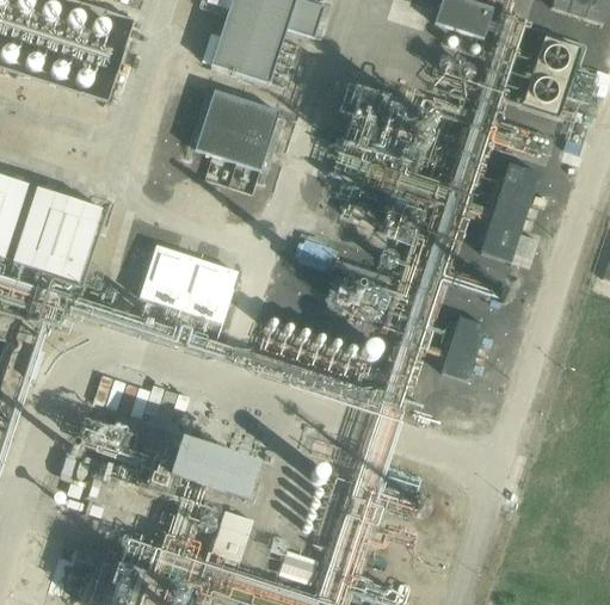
[(324,5),(307,0),(207,0),(228,7),(211,62),(269,80),(285,28),(314,36),(324,5)]
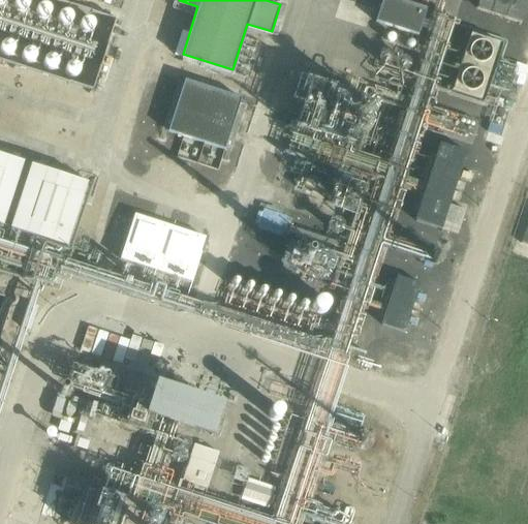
[(382,0),(376,19),(418,33),(427,7),(404,0),(382,0)]
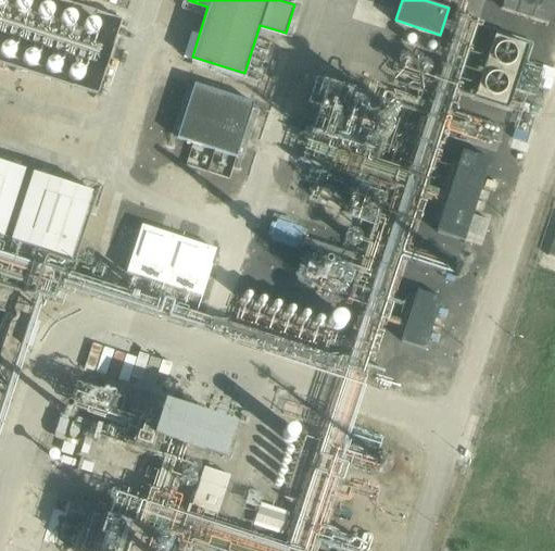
[(503,0),(502,4),(547,20),(554,0),(503,0)]
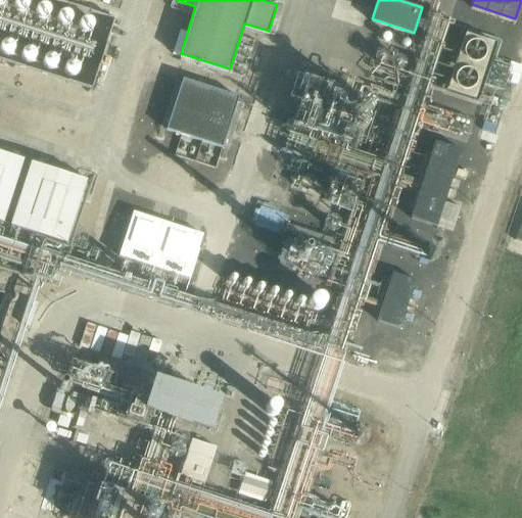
[(440,87),(479,98),(494,41),(456,31),(440,87)]
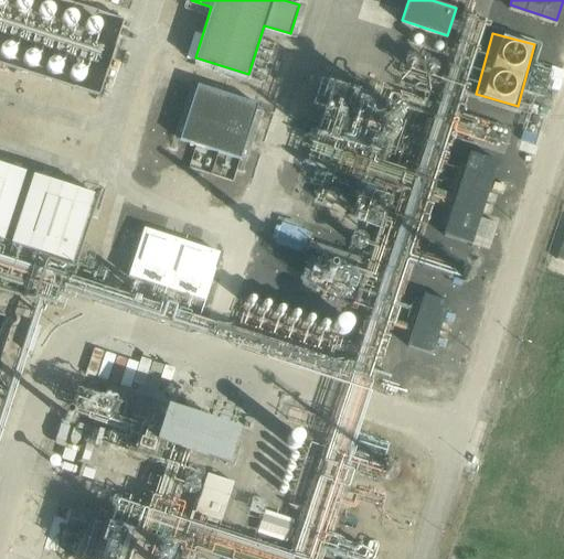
[(199,83),(182,136),(243,154),(258,103),(199,83)]
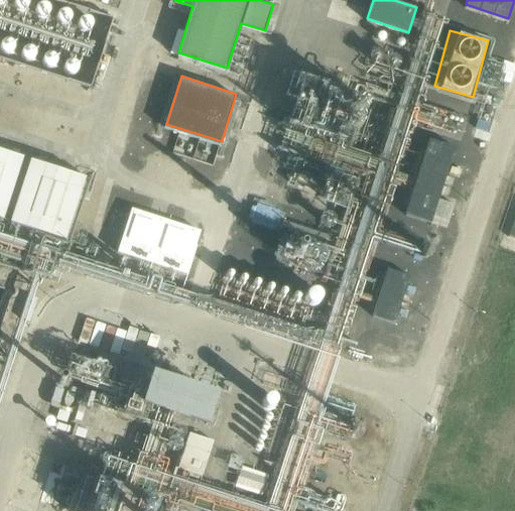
[(456,145),(429,137),(405,212),(431,220),(456,145)]
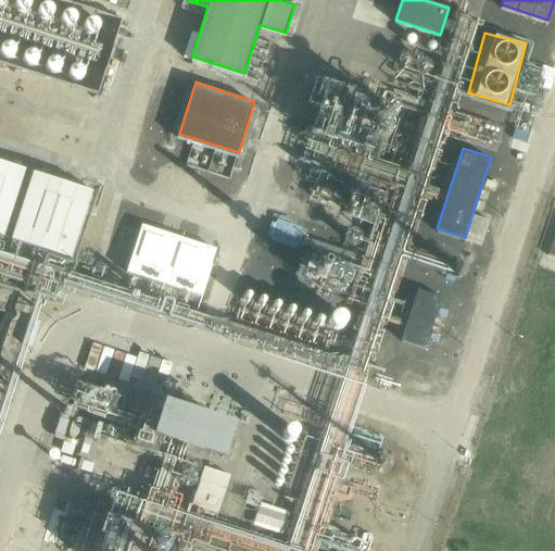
[(0,233),(4,235),(26,166),(0,158),(0,233)]
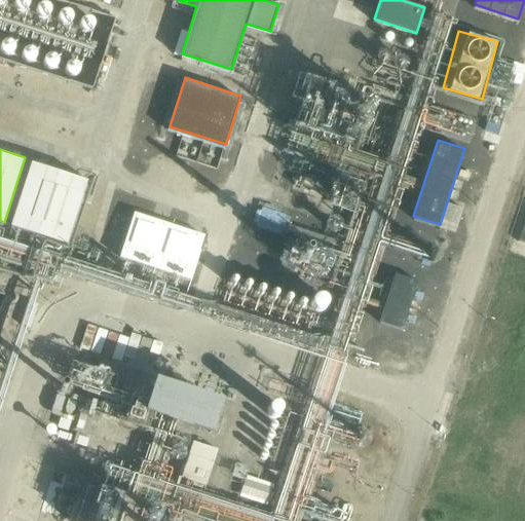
[(69,243),(88,178),(32,159),(11,224),(69,243)]
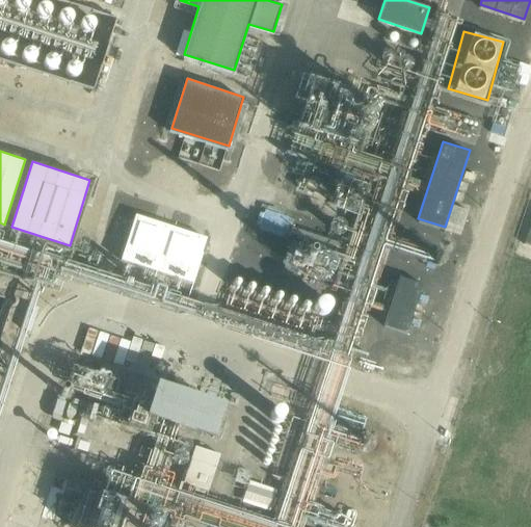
[(266,204),(260,222),(288,232),(294,213),(266,204)]
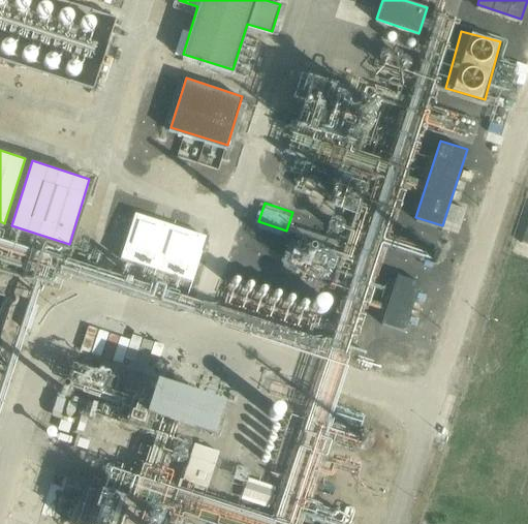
[(271,308),(271,304),(280,306),(284,279),(230,270),(224,307),(243,311),(244,303),(271,308)]
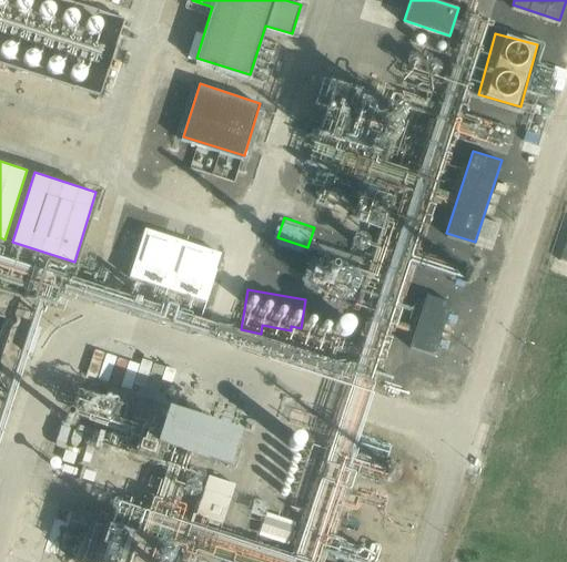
[(451,299),(426,292),(409,345),(436,351),(451,299)]
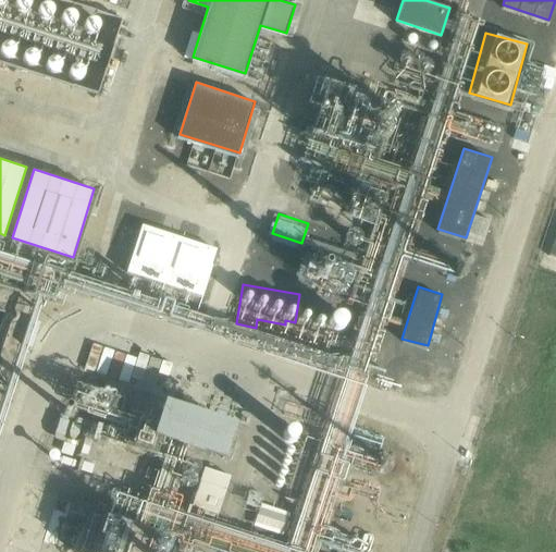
[(314,330),(313,342),(311,363),(340,365),(343,332),(314,330)]
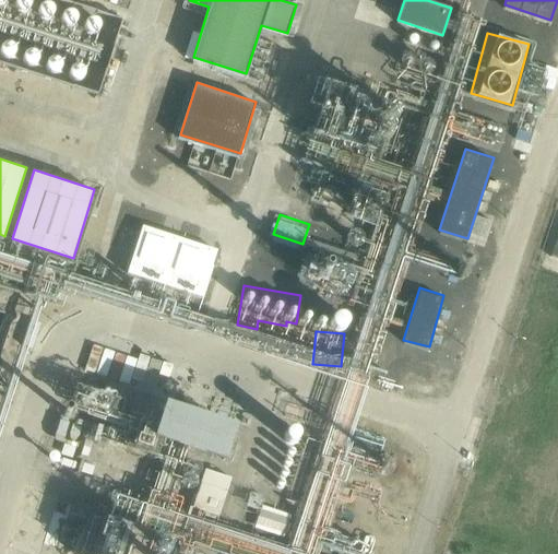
[(80,382),(75,397),(113,410),(118,395),(80,382)]
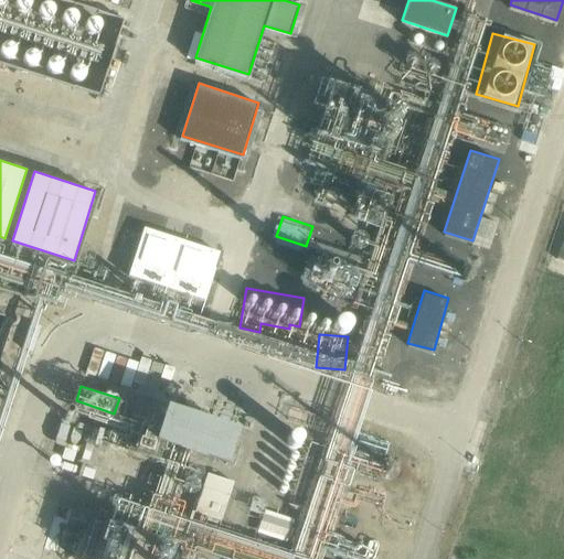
[(157,440),(231,462),(243,425),(169,401),(157,440)]
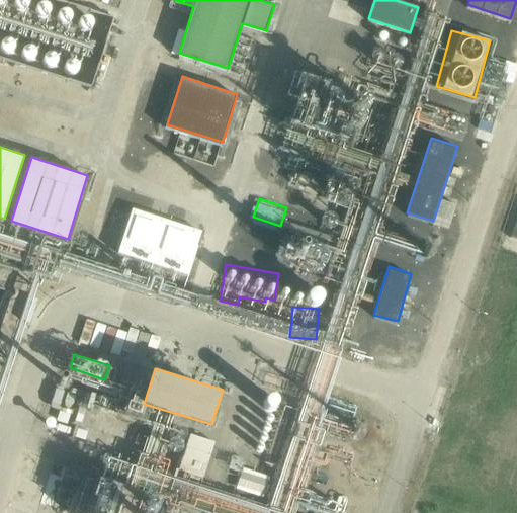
[(193,430),(180,465),(204,474),(218,438),(193,430)]
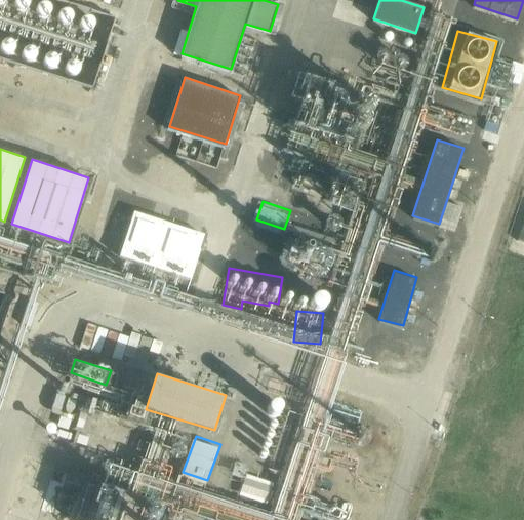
[(244,489),(270,494),(273,482),(247,477),(244,489)]
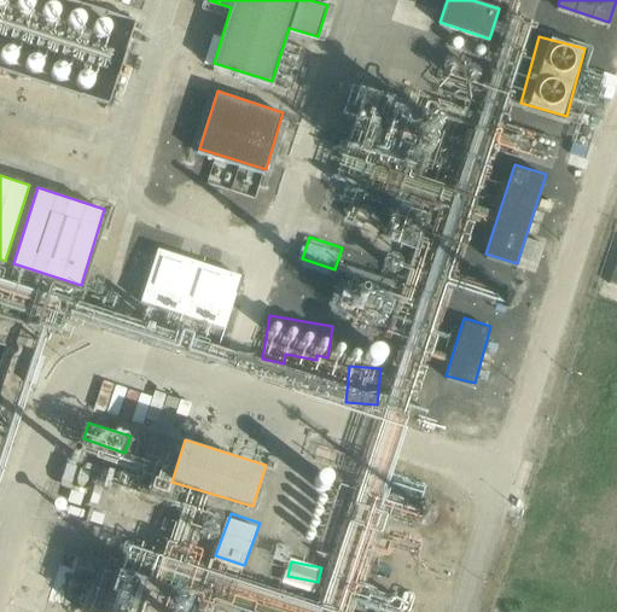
[(100,611),(181,611),(188,592),(115,569),(100,611)]
